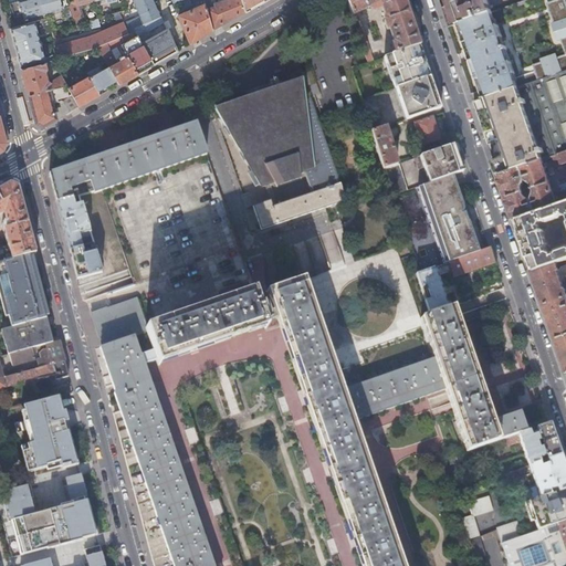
[(43,14),(38,0),(19,0),(9,2),(14,18),(22,16),(24,20),(43,14)]
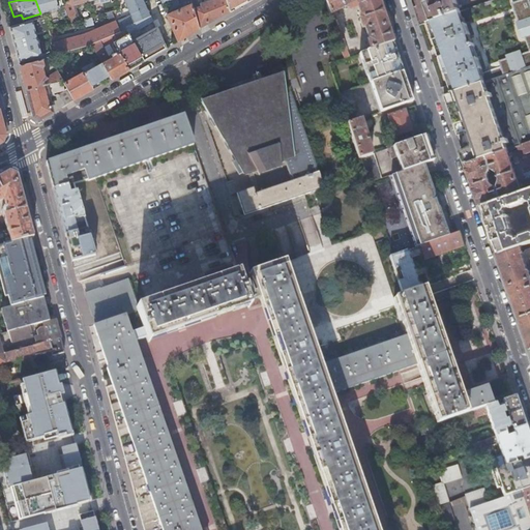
[(35,0),(40,13),(65,6),(62,0),(35,0)]
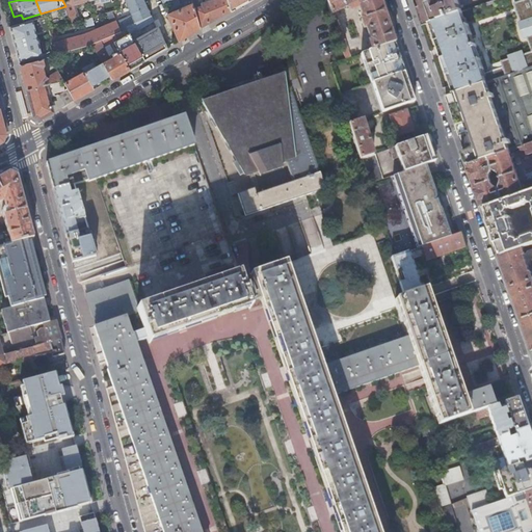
[(62,0),(65,6),(70,18),(77,16),(73,5),(89,1),(89,0),(62,0)]
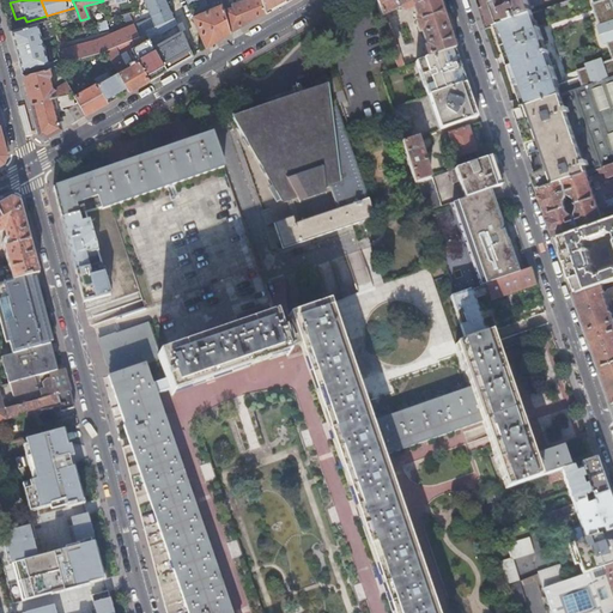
[(143,0),(151,18),(153,26),(174,18),(165,0),(143,0)]
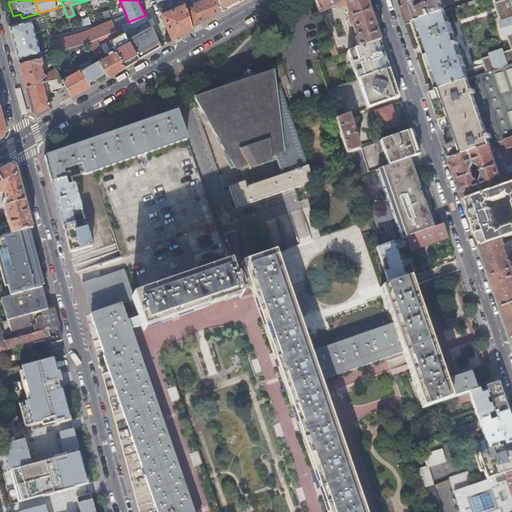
[(193,0),(194,4),(193,4),(194,6),(187,9),(192,28),(210,18),(222,11),(218,0),(193,0)]
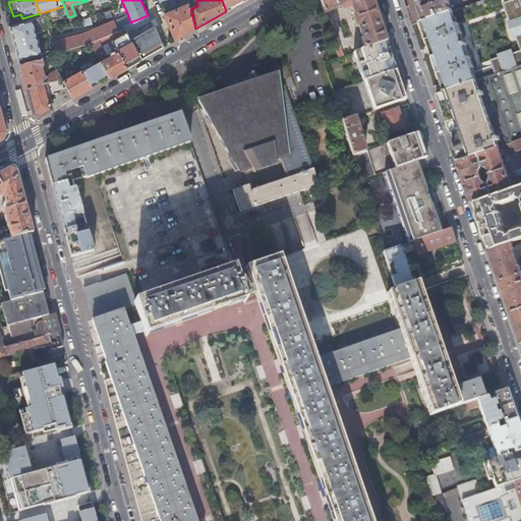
[(245,0),(222,0),(226,11),(245,0)]
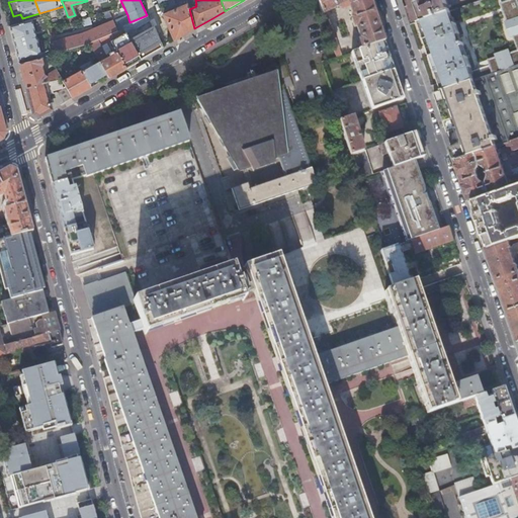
[(317,0),(321,12),(324,10),(323,8),(337,0),(347,0),(347,1),(351,13),(349,13),(352,22),(354,21),(359,34),(356,35),(359,44),(379,36),(381,35),(374,13),(369,0),(317,0)]
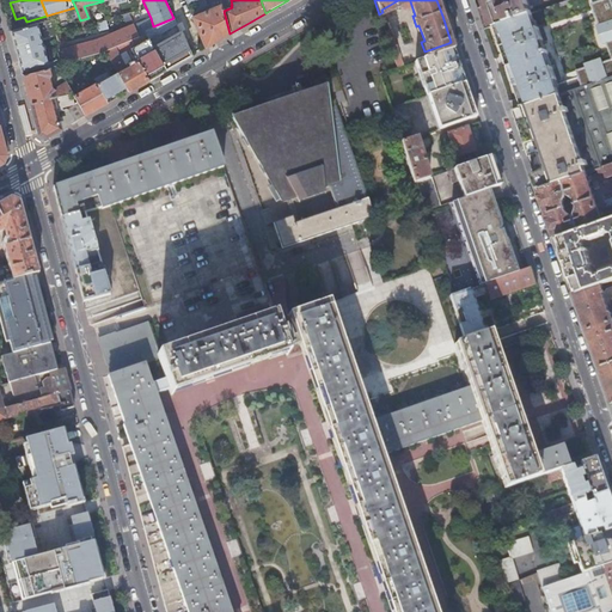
[(476,0),(478,6),(476,6),(482,24),(483,29),(489,26),(496,24),(520,16),(531,12),(526,0),(476,0)]
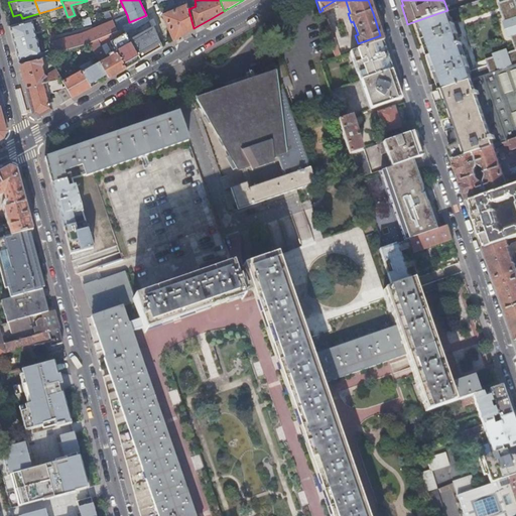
[(163,15),(173,39),(182,34),(194,28),(188,9),(187,5),(184,6),(163,15)]
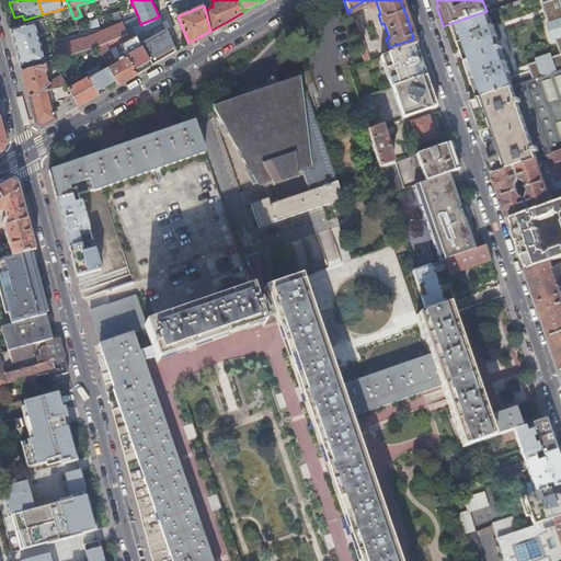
[(491,24),(487,11),(477,14),(455,22),(481,96),(507,88),(512,87),(508,75),(515,72),(510,59),(504,61),(500,49),(502,49),(501,46),(499,46),(496,39),(502,37),(497,22),(491,24)]
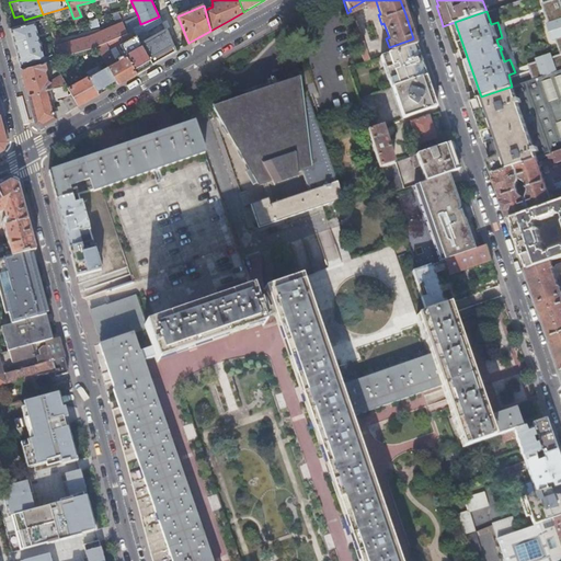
[(138,16),(123,23),(125,30),(132,27),(140,24),(138,16)]
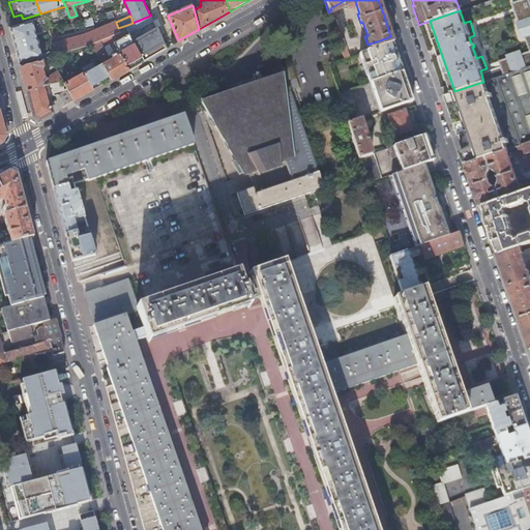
[(133,23),(124,26),(126,29),(128,33),(154,23),(150,16),(133,23)]
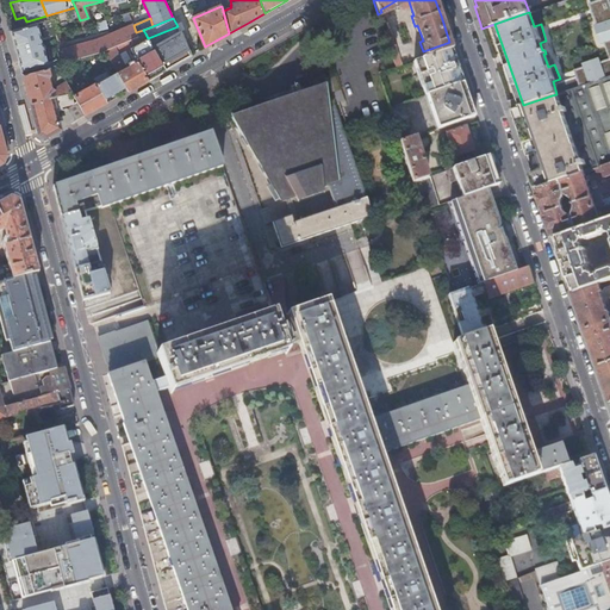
[(105,19),(97,22),(100,31),(109,29),(105,19)]
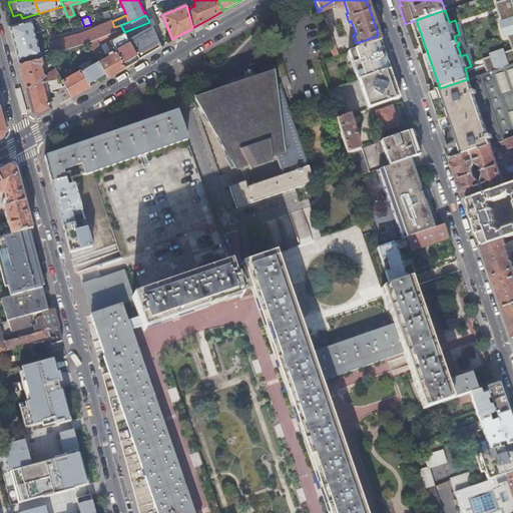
[(30,20),(9,26),(13,43),(17,59),(39,53),(30,20)]
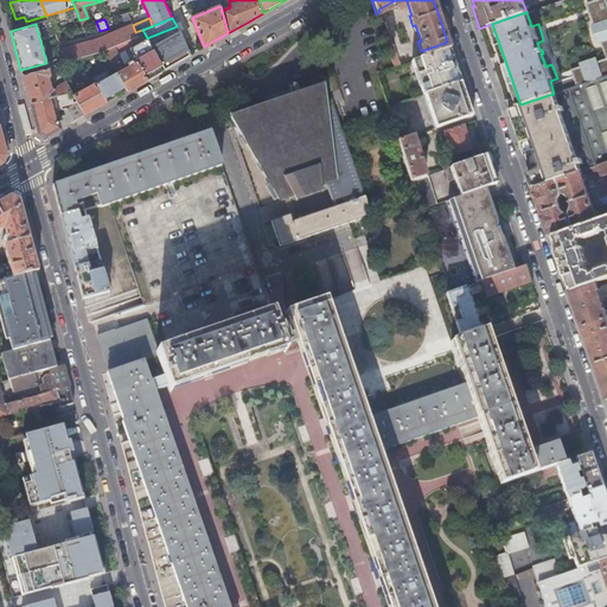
[(135,32),(133,25),(96,39),(61,49),(64,62),(81,58),(94,55),(102,52),(104,51),(119,45),(126,42),(138,37),(135,32)]
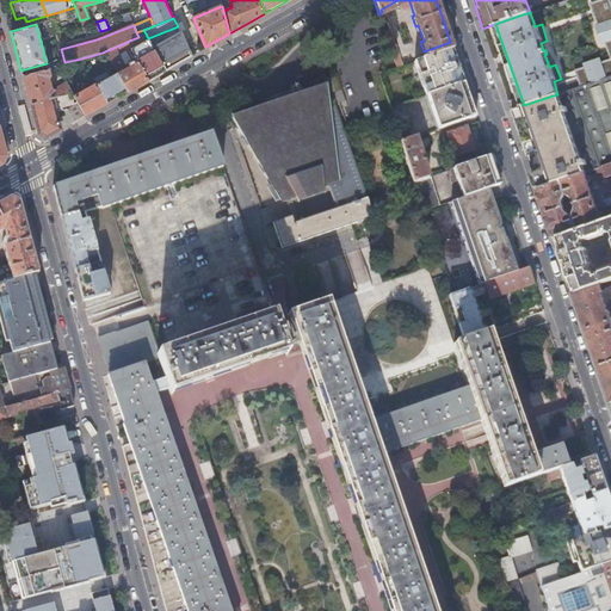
[(153,47),(165,69),(190,56),(180,32),(153,47)]
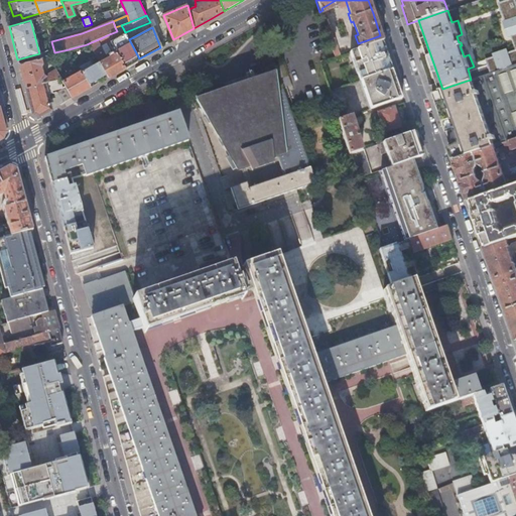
[(331,30),(326,31),(335,57),(339,56),(331,30)]
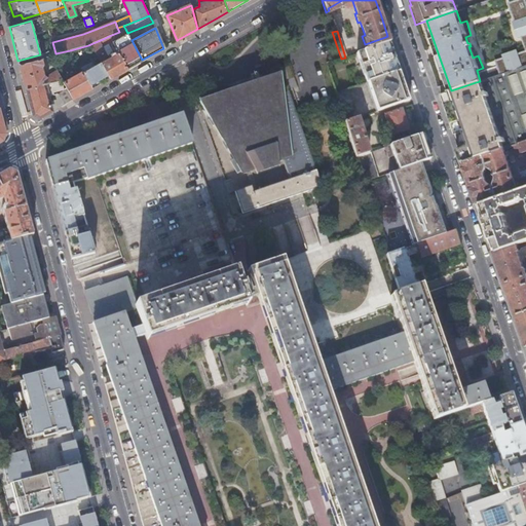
[(115,38),(111,39),(118,52),(127,69),(142,60),(132,40),(128,34),(116,39),(115,38)]
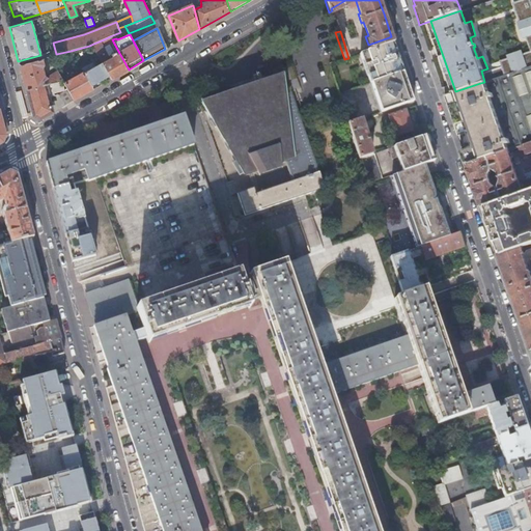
[(389,37),(368,45),(359,48),(369,78),(398,67),(396,61),(399,60),(398,56),(394,47),(392,48),(389,37)]
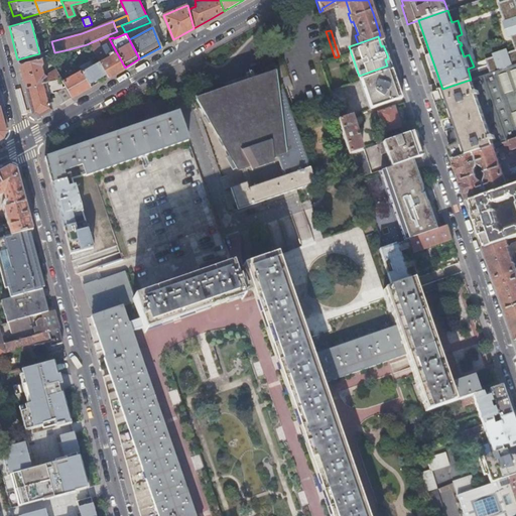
[(102,41),(101,38),(89,43),(95,54),(98,60),(103,68),(108,77),(125,68),(116,51),(112,53),(111,50),(105,54),(98,43),(102,41)]
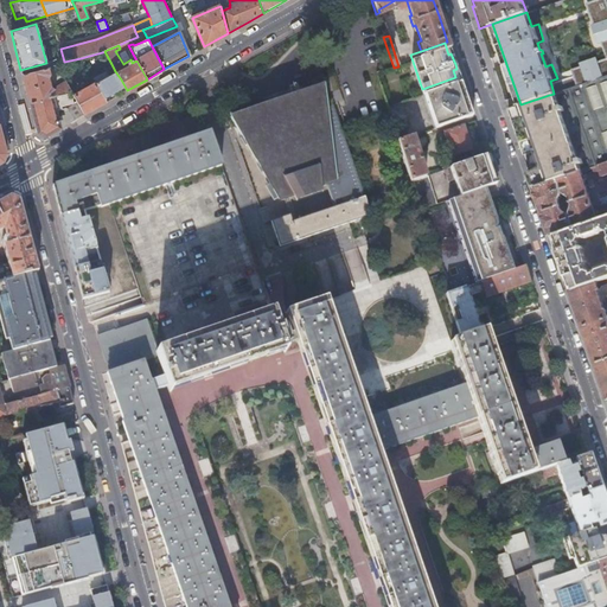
[(112,64),(104,51),(102,52),(94,55),(103,70),(112,64)]
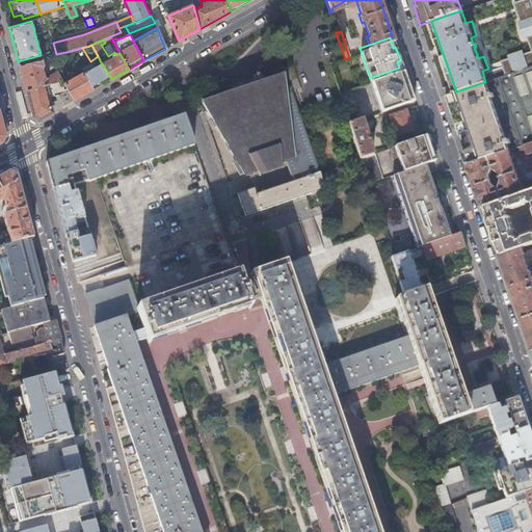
[(43,64),(41,58),(19,64),(26,89),(46,84),(51,83),(62,80),(58,72),(46,77),(44,76),(41,65),(43,64)]
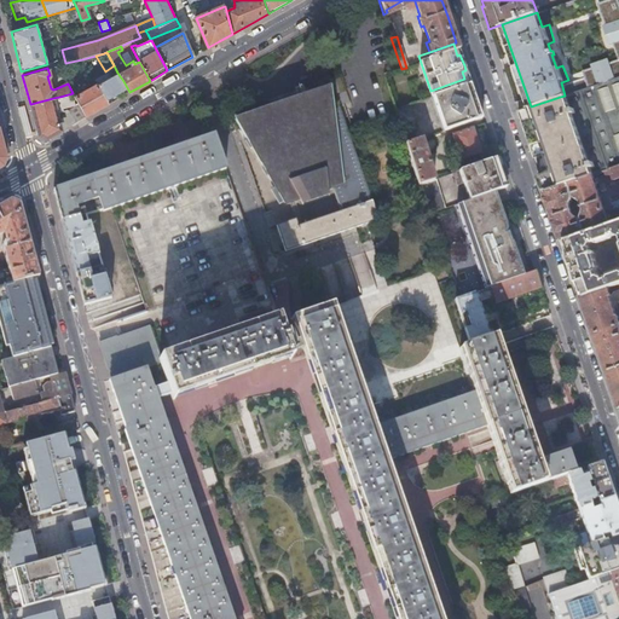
[(97,85),(108,104),(127,94),(120,84),(123,81),(117,73),(97,85)]
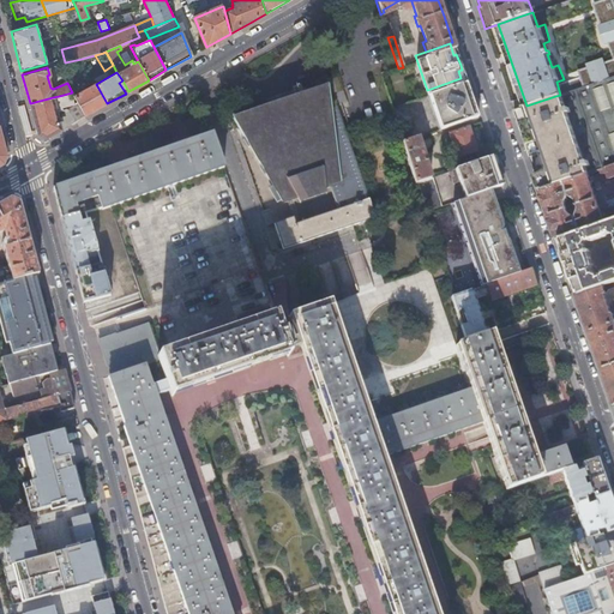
[(613,76),(593,84),(560,95),(555,96),(527,106),(513,110),(517,122),(521,132),(553,148),(554,148),(561,167),(548,172),(549,174),(537,179),(539,184),(541,190),(572,179),(588,173),(600,169),(602,168),(613,163),(613,76)]
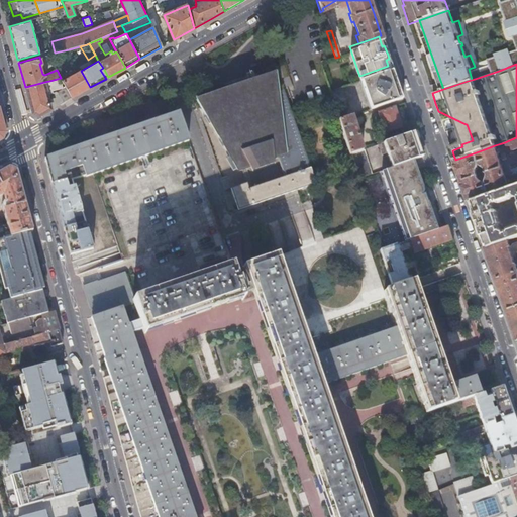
[(388,66),(359,76),(363,84),(360,84),(368,105),(401,93),(394,73),(391,65),(388,66)]
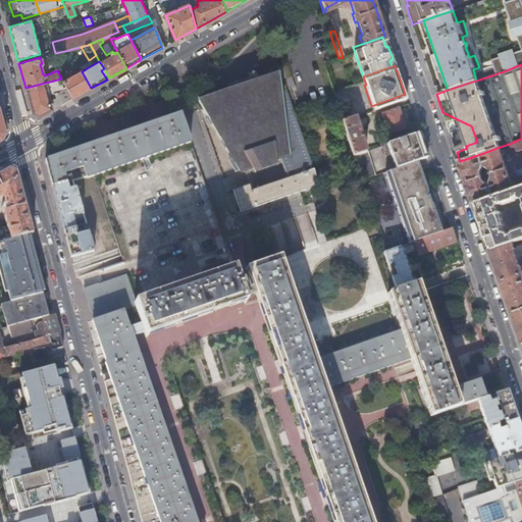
[(82,71),(82,70),(62,81),(72,99),(91,88),(82,71)]
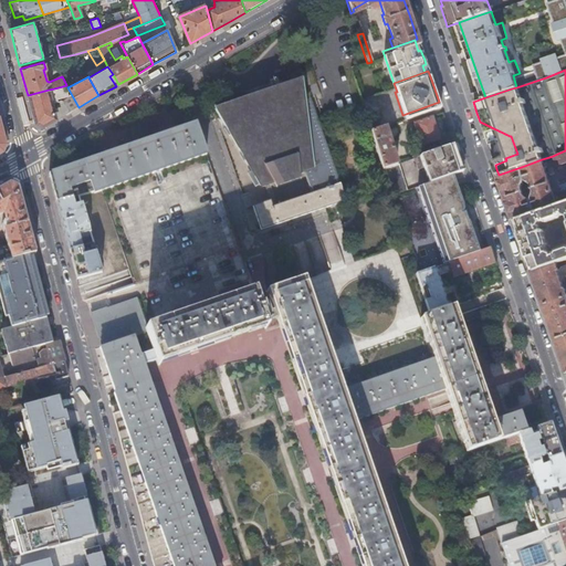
[(304,101),(302,86),(301,77),(299,77),(300,86),(289,91),(286,86),(285,85),(284,83),(282,82),(280,82),(276,82),(276,81),(278,80),(276,79),(273,80),(274,82),(275,81),(275,82),(273,83),(272,85),(271,87),(230,101),(233,111),(220,115),(215,106),(213,107),(218,115),(226,128),(223,129),(228,136),(230,135),(240,154),(239,155),(242,161),(244,160),(251,171),(247,175),(254,187),(259,184),(260,187),(265,186),(271,199),(252,206),(260,230),(346,201),(341,184),(339,184),(326,146),(317,118),(311,98),(304,101)]
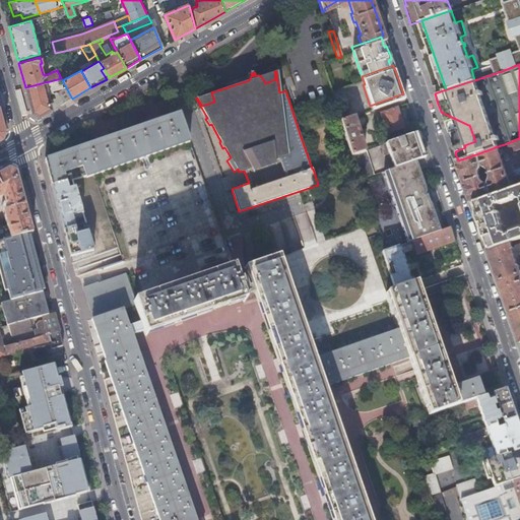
[(62,80),(61,78),(50,81),(57,107),(72,99),(62,80)]
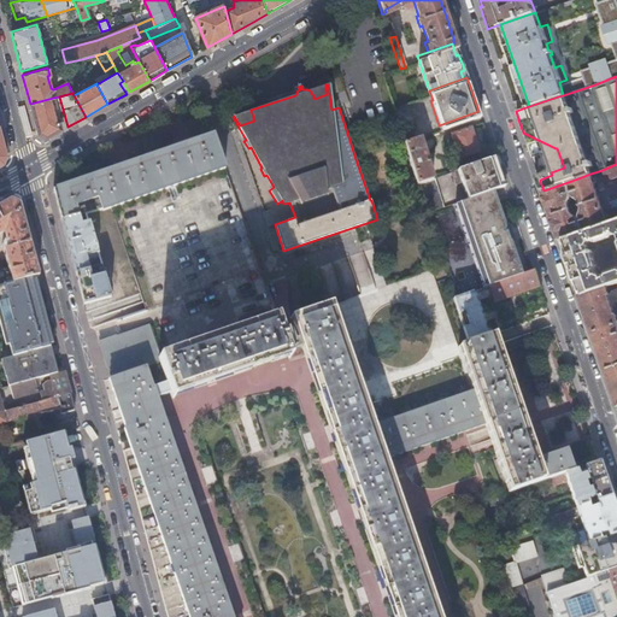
[(53,98),(30,104),(37,134),(47,139),(62,130),(53,98)]
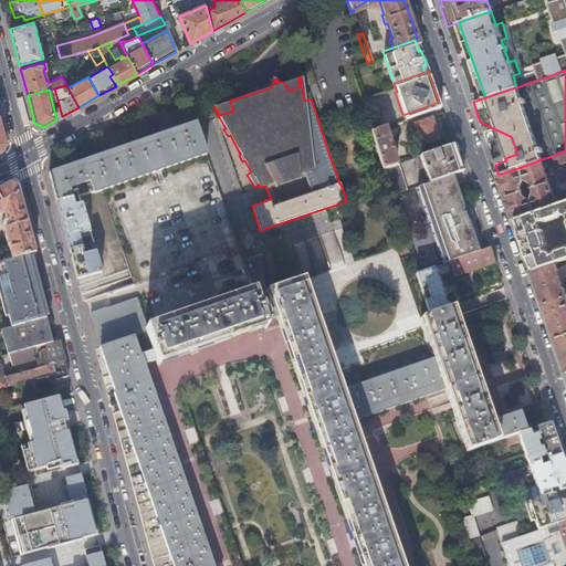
[(362,101),(364,108),(371,133),(385,127),(378,107),(378,108),(374,96),(362,101)]
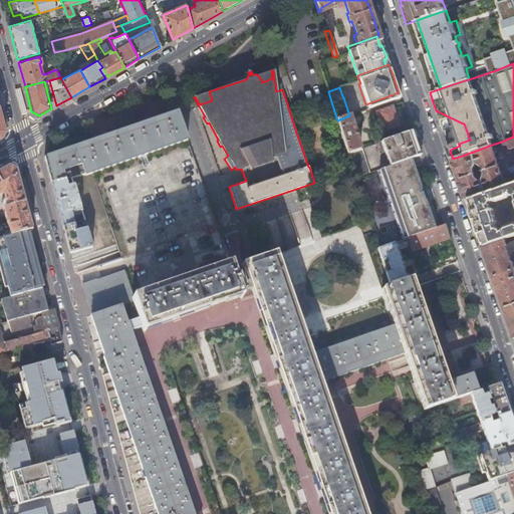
[(374,139),(396,132),(393,123),(399,121),(391,100),(373,106),(381,129),(372,133),(374,139)]
